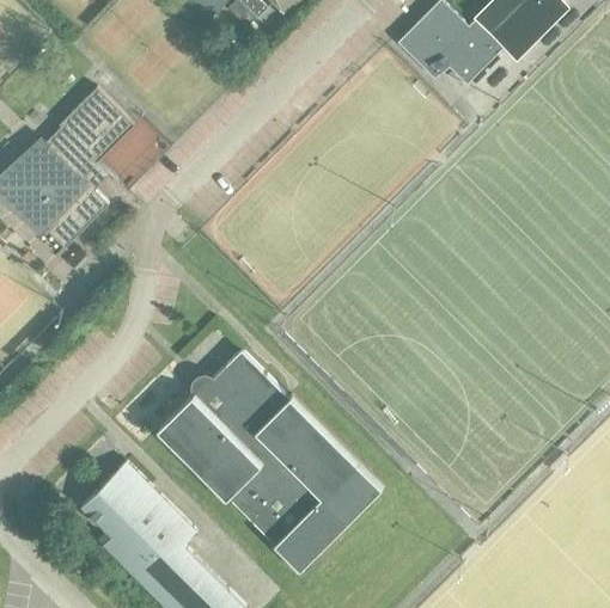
[(237,0),(236,0),(226,10),(238,22),(248,11),(256,19),(267,8),(257,0),(239,0),(239,1),(237,0)]
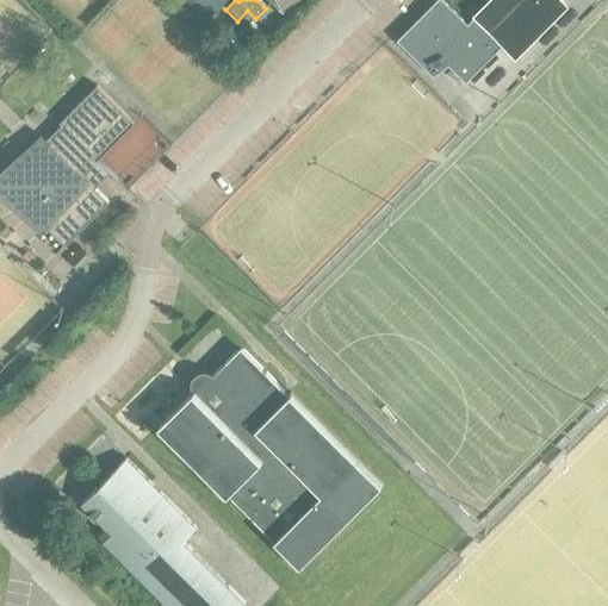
[(271,0),(281,11),(293,0),(271,0)]
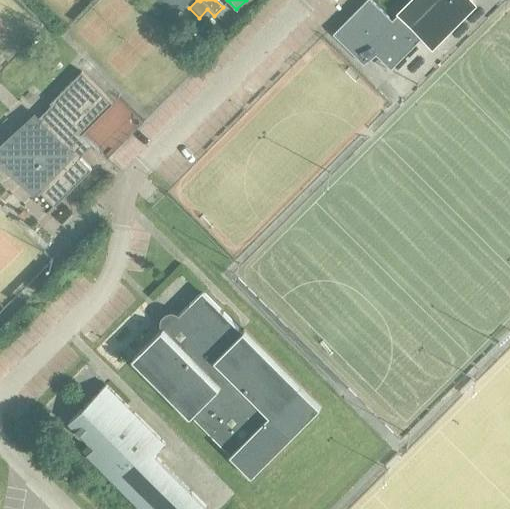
[(390,23),(367,0),(331,37),(361,67),(374,58),(389,72),(421,39),(398,15),(390,23)]
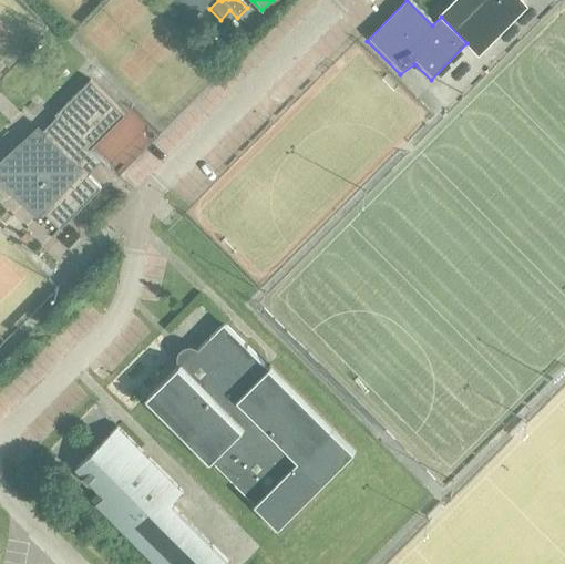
[(519,0),(456,0),(441,17),(466,43),(479,54),(526,8),(519,0)]
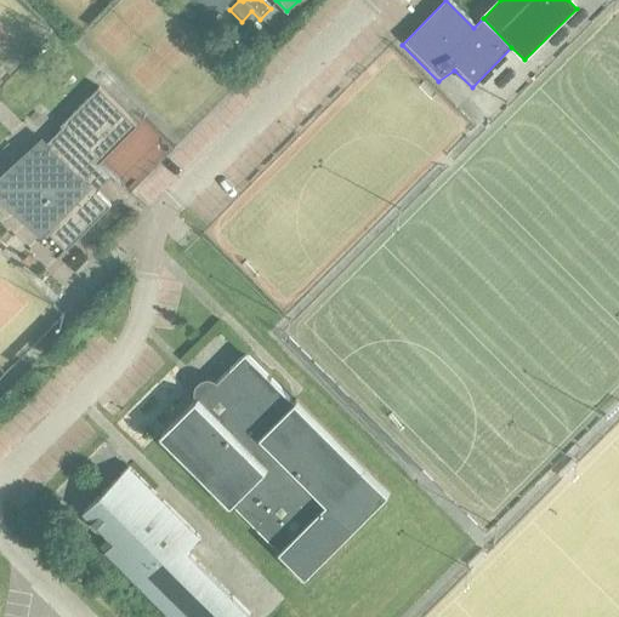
[(64,253),(109,209),(90,190),(106,175),(97,167),(131,132),(92,95),(58,129),(61,131),(30,161),(28,164),(26,167),(23,170),(22,173),(21,177),(20,180),(18,183),(18,187),(18,190),(18,194),(18,198),(20,201),(21,205),(22,209),(23,212),(26,215),(28,218),(30,221),(64,253)]
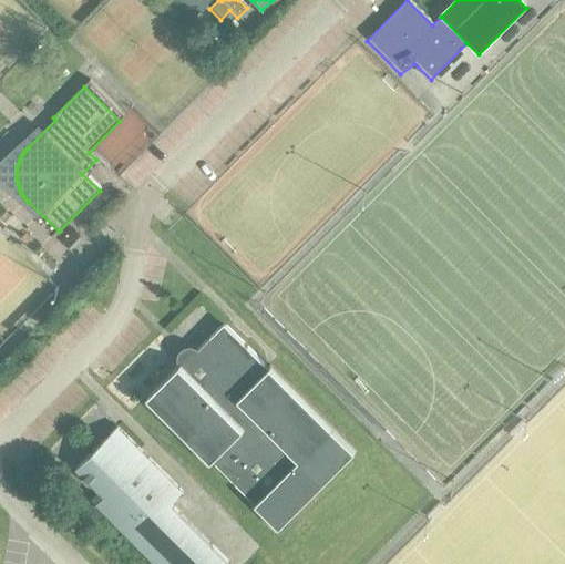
[(266,370),(222,326),(178,369),(177,368),(144,401),(208,464),(211,463),(277,531),(353,454),(268,369),(266,370)]
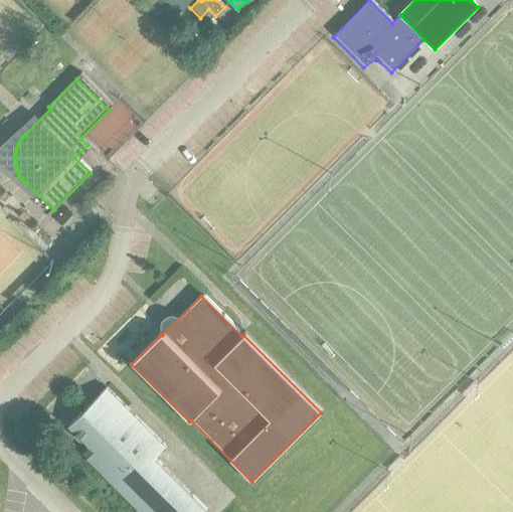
[(203,511),(153,460),(164,449),(105,389),(67,428),(93,453),(86,461),(136,511),(203,511)]
